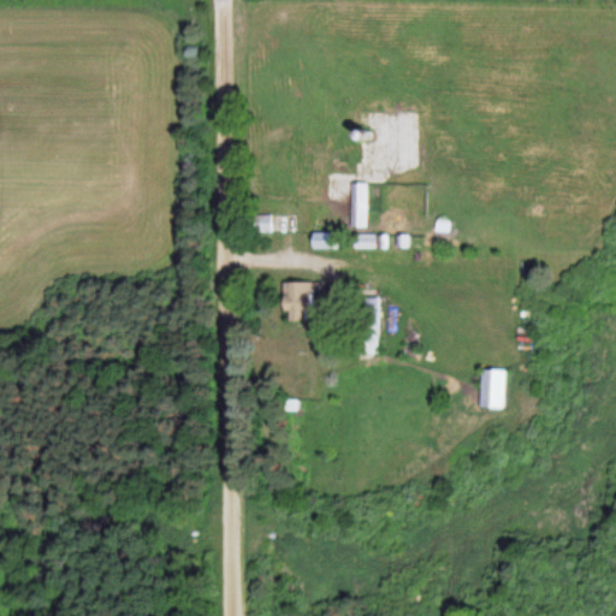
[(369,184),(355,184),(355,229),(369,229),(369,184)]
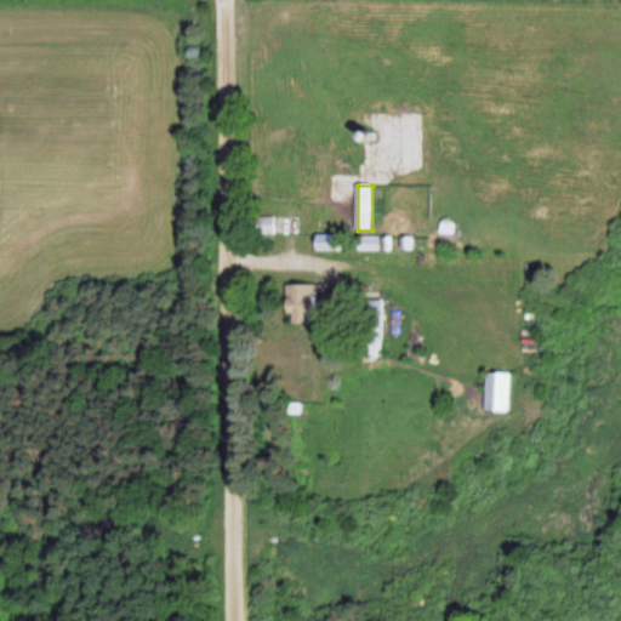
[(256,218),(256,234),(277,234),(277,218),(256,218)]
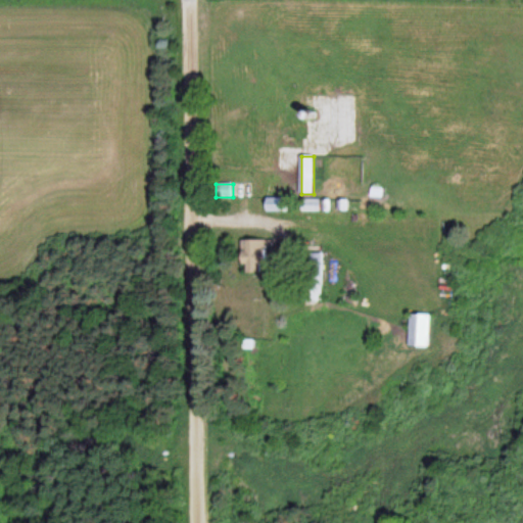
[(267,274),(267,241),(241,241),(241,274),(267,274)]
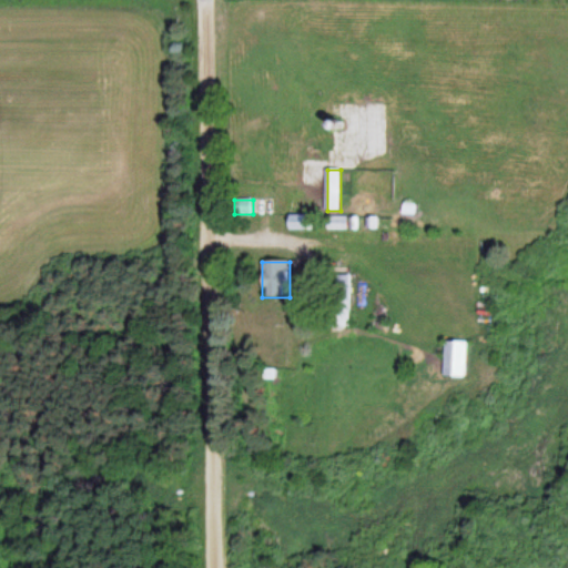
[(352,331),(352,275),(331,275),(331,331),(352,331)]
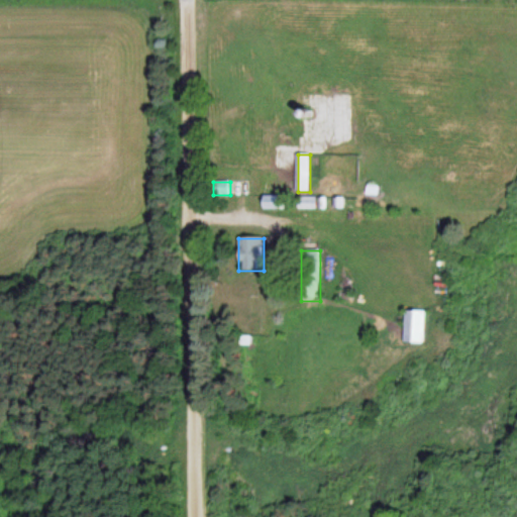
[(404,343),(423,343),(423,311),(404,311),(404,343)]
